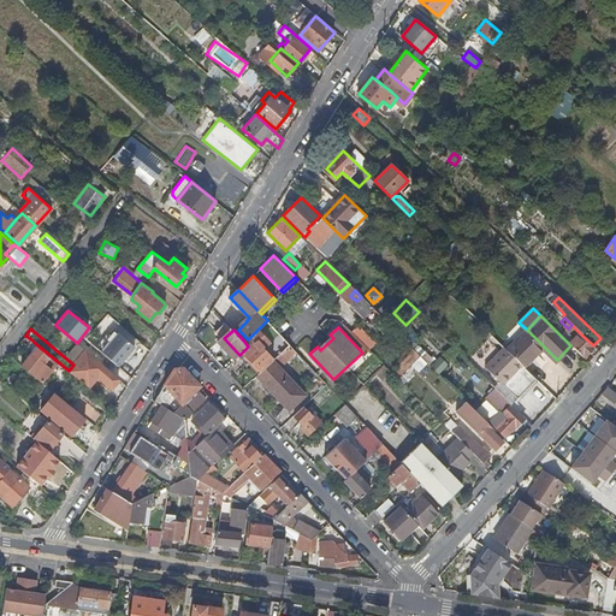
[(244,342),(248,339),(238,330),(236,332),(244,342)]
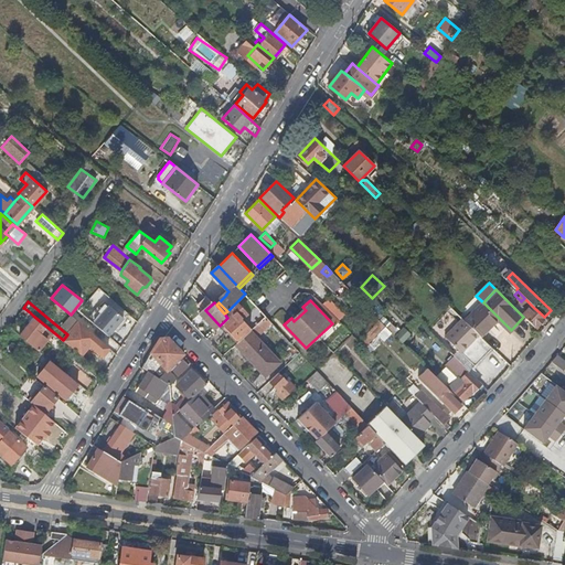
[(251,331),(251,330),(241,320),(247,315),(236,302),(227,311),(224,313),(227,318),(223,322),(230,330),(228,330),(238,341),(251,331)]
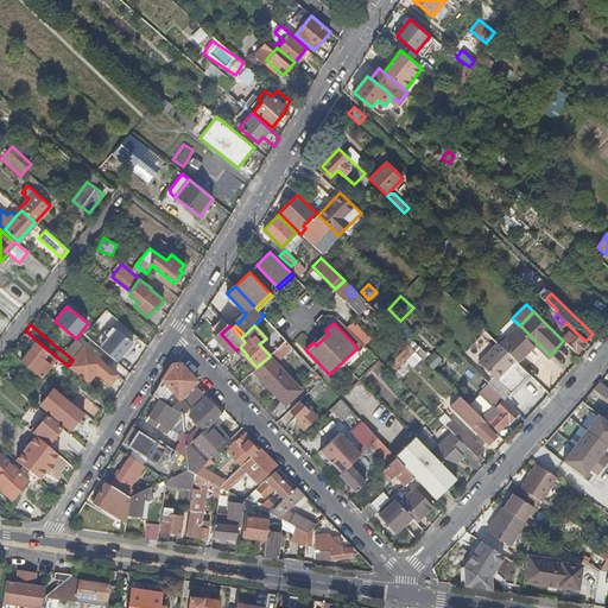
[(365,344),(371,339),(359,325),(353,331),(365,344)]
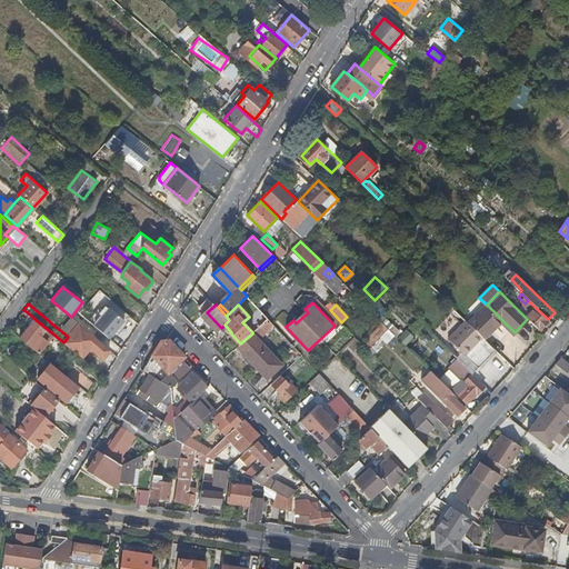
[(482,338),(485,339),(502,320),(487,305),(469,323),(482,338)]
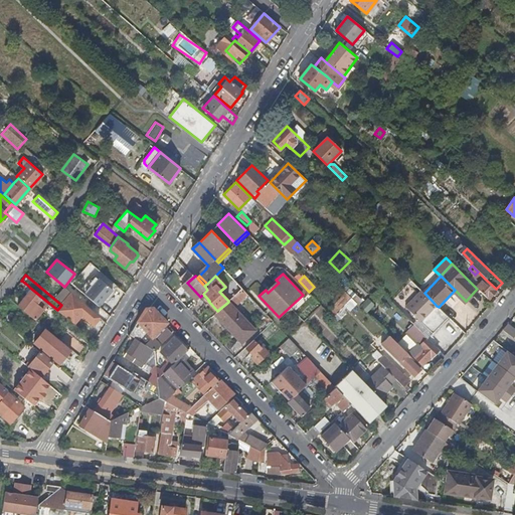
[(98,277),(83,293),(99,306),(113,290),(98,277)]
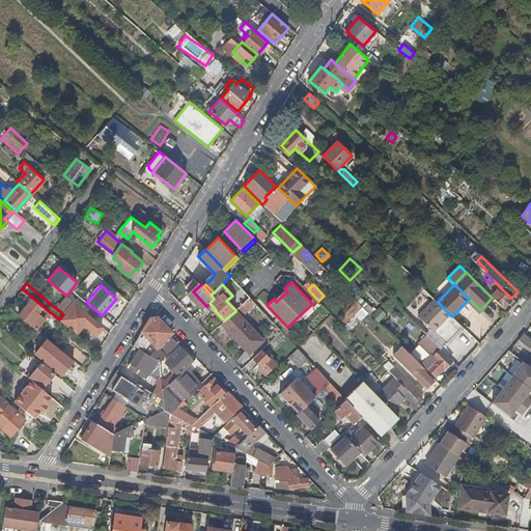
[(492,298),(504,309),(513,299),(511,298),(500,287),(491,297),(492,298)]
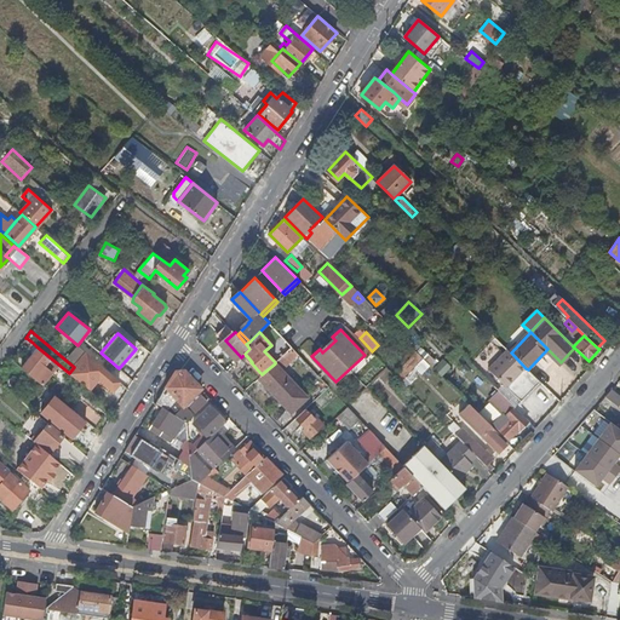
[(36,346),(22,367),(34,377),(50,357),(36,346)]
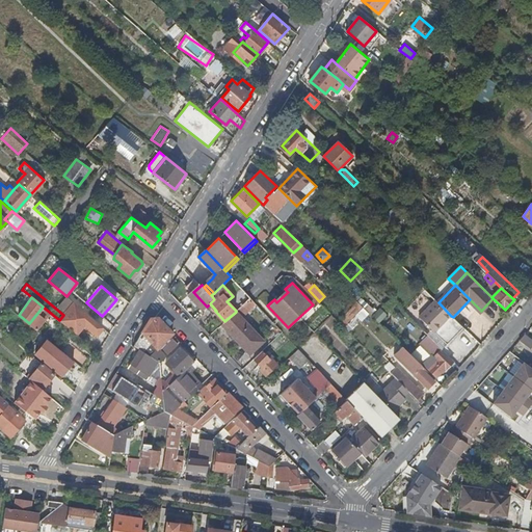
[(244,315),(256,306),(249,298),(238,308),(244,315)]
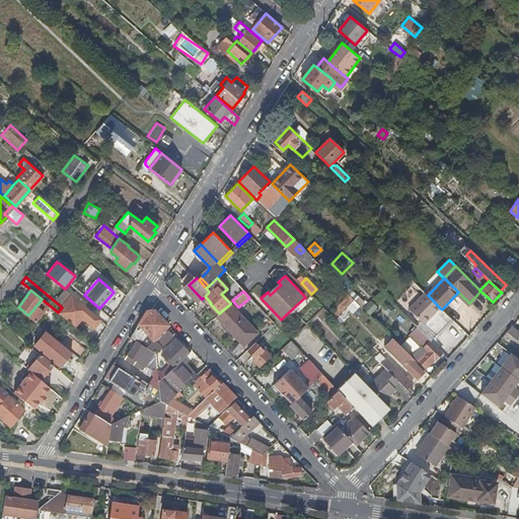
[(425,324),(440,308),(428,295),(425,293),(410,309),(425,324)]
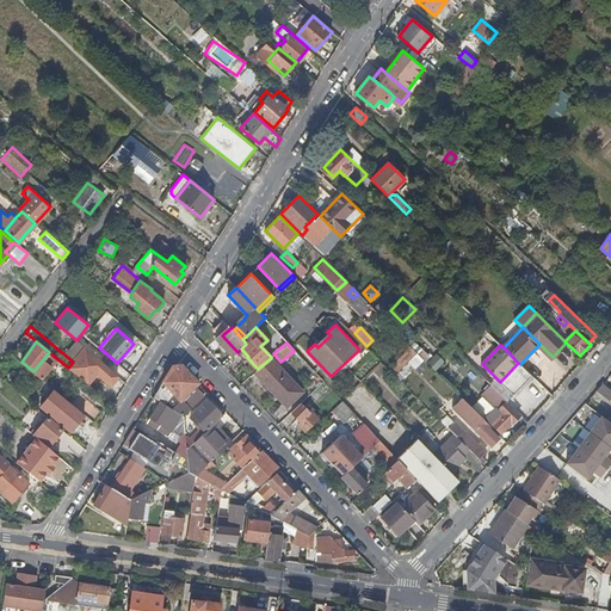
[(405,377),(423,359),(411,346),(392,364),(405,377)]
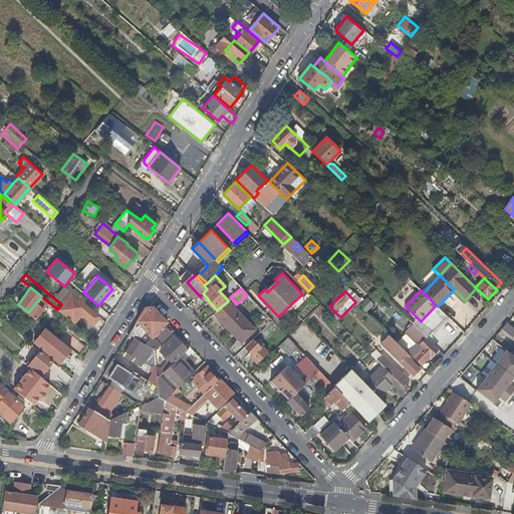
[(57,309),(73,322),(80,313),(92,323),(98,316),(71,292),(61,304),(57,309)]
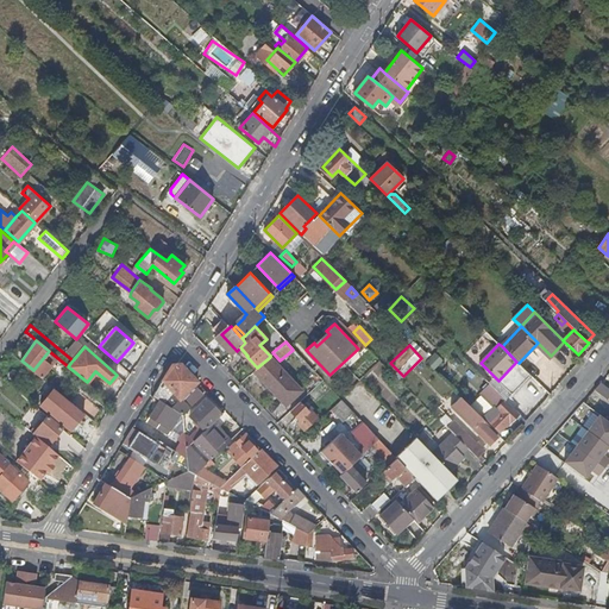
[(359,350),(358,349),(344,362),(330,375),(332,377),(345,364),(359,350)]
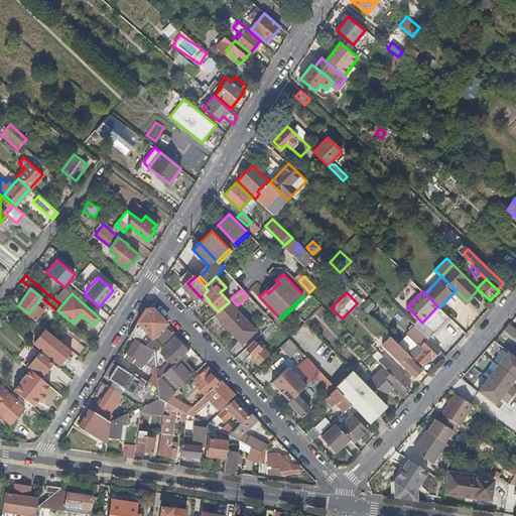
[(229,302),(218,311),(224,318),(221,320),(242,343),(255,331),(229,302)]
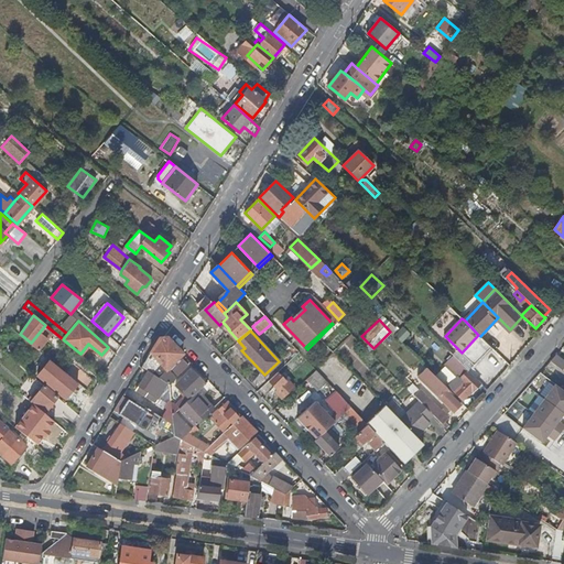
[(167,369),(183,354),(167,337),(160,338),(151,351),(161,362),(167,369)]
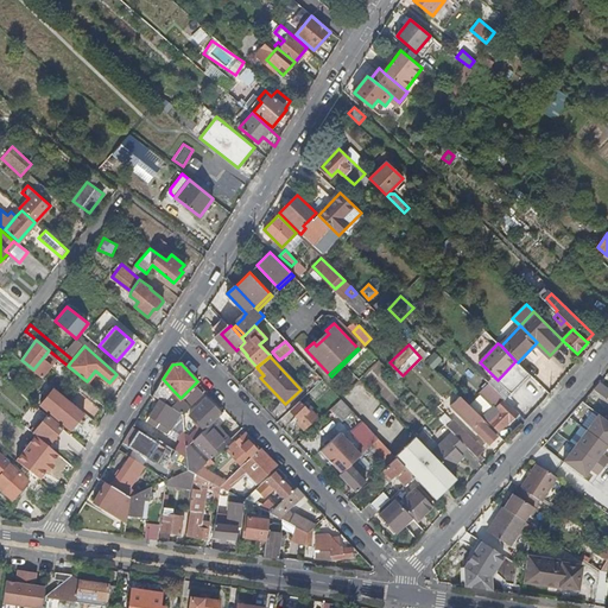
[(163,379),(153,396),(160,399),(166,403),(173,391),(163,379)]
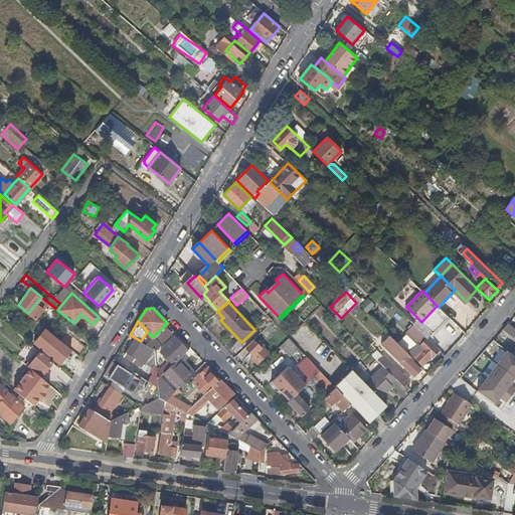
[(514,339),(514,328),(510,325),(504,332),(514,339)]
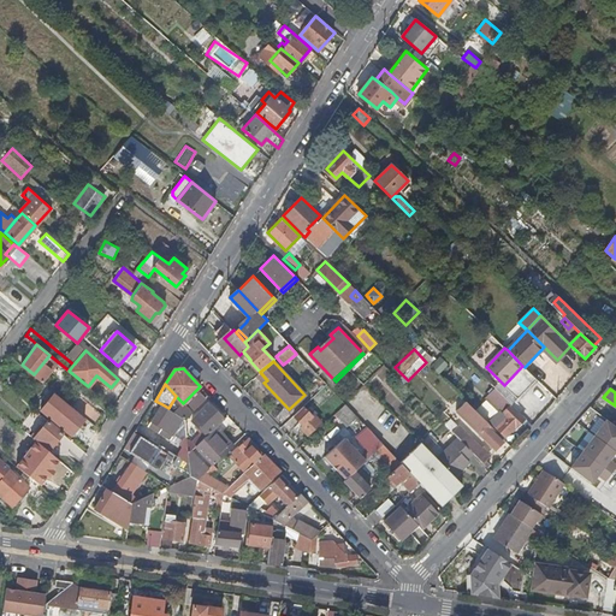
[(510,404),(511,404),(498,391),(493,397),(505,409),(503,413),(507,415),(496,426),(505,436),(516,425),(516,426),(525,418),(510,404)]
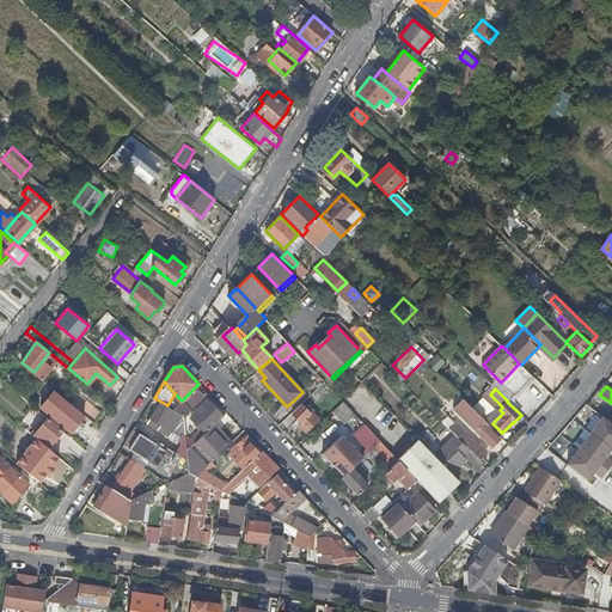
[(194,407),(204,397),(199,390),(188,401),(194,407)]
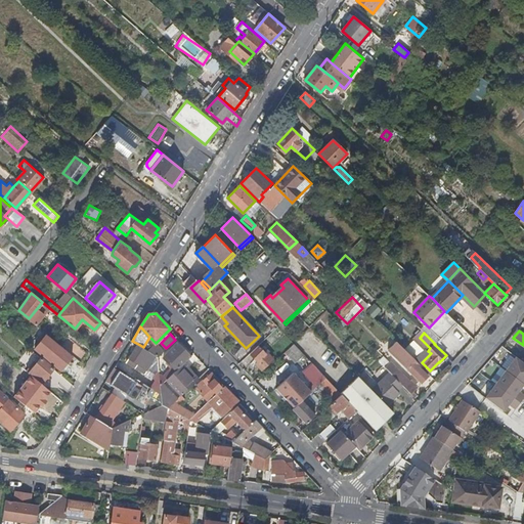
[(178,368),(191,356),(178,342),(165,354),(178,368)]
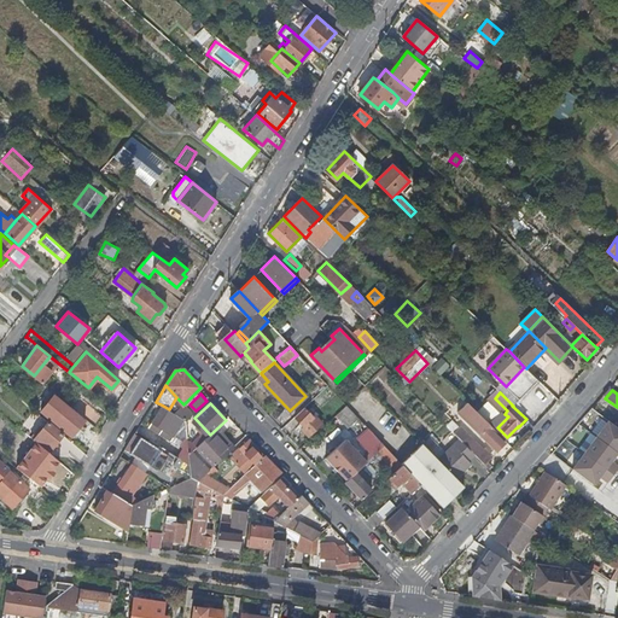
[(81,415),(95,427),(104,417),(89,404),(81,415)]
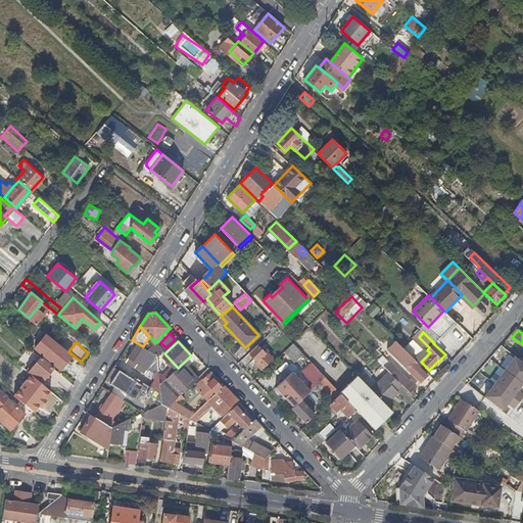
[(143,346),(138,343),(130,358),(130,359),(147,369),(153,360),(157,362),(157,355),(150,351),(143,346)]
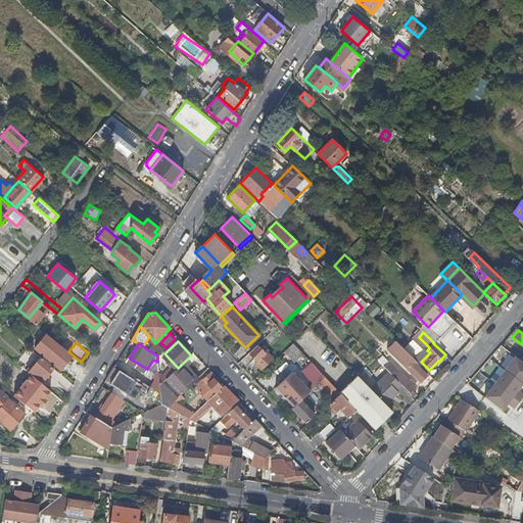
[(293,364),(303,354),(292,343),(283,352),(293,364)]
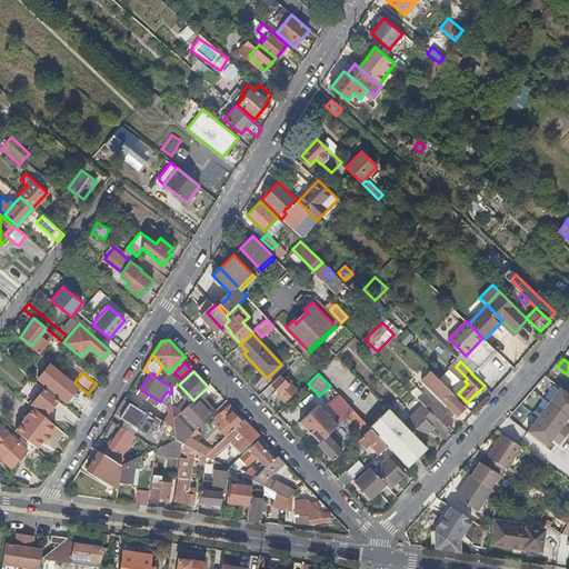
[(449,392),(450,390),(435,373),(430,373),(429,385),(443,397),(449,392)]
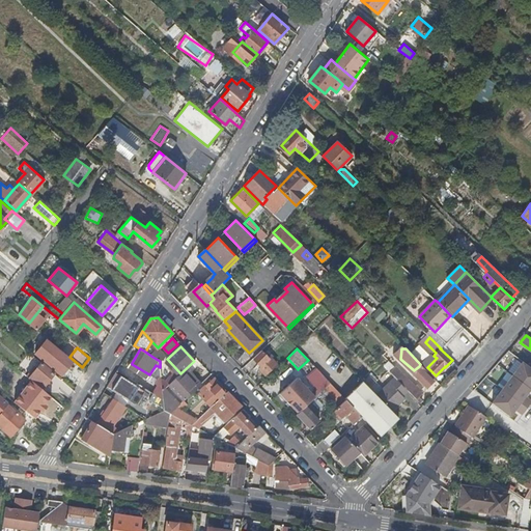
[(152,357),(160,361),(165,356),(160,350),(152,357)]
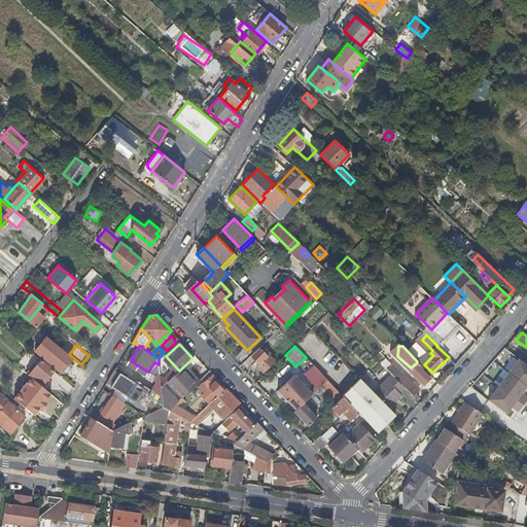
[(65,351),(62,348),(61,350),(57,348),(47,359),(56,366),(58,363),(64,367),(71,358),(63,353),(65,351)]
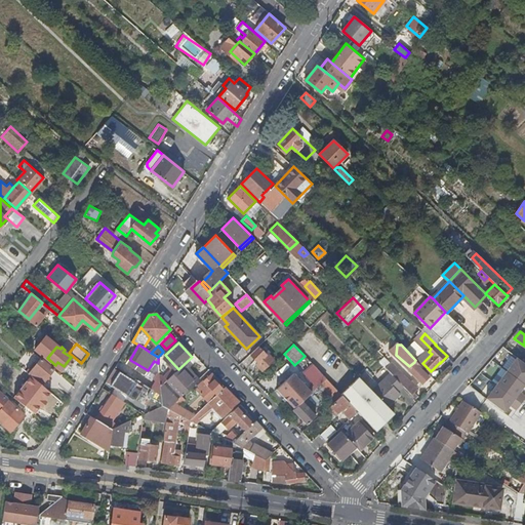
[(261,350),(258,347),(250,354),(258,362),(256,363),(263,370),(274,360),(264,348),(261,350)]
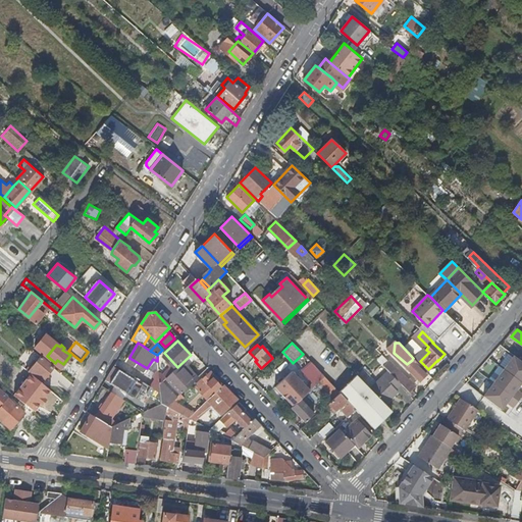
[(45,377),(53,366),(41,356),(32,366),(45,377)]
